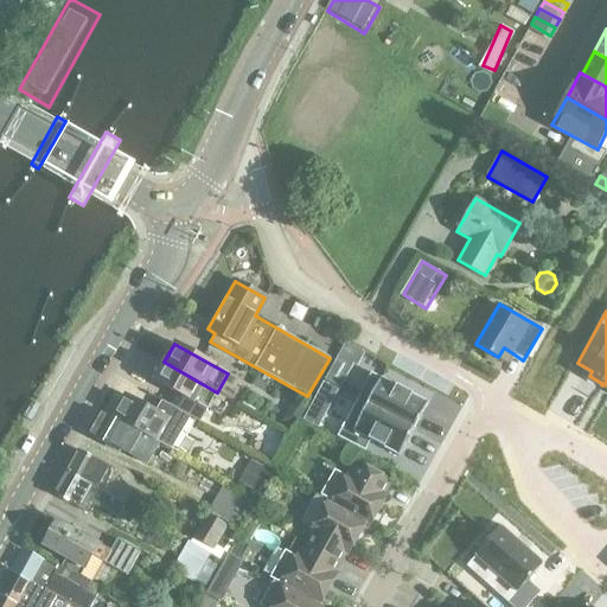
[(356,365),(362,352),(345,344),(338,357),(356,365)]
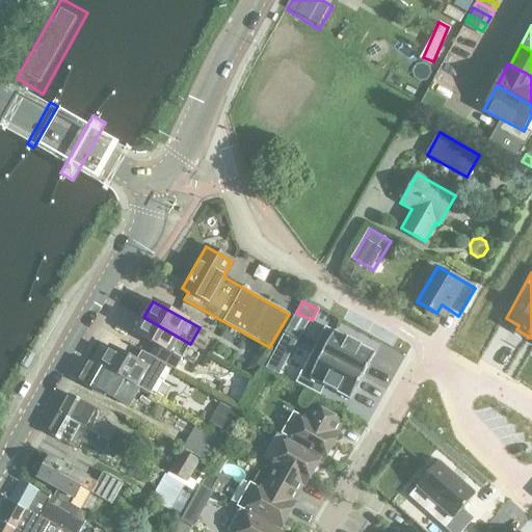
[(143,317),(134,334),(154,345),(149,355),(166,365),(175,370),(190,344),(143,317)]
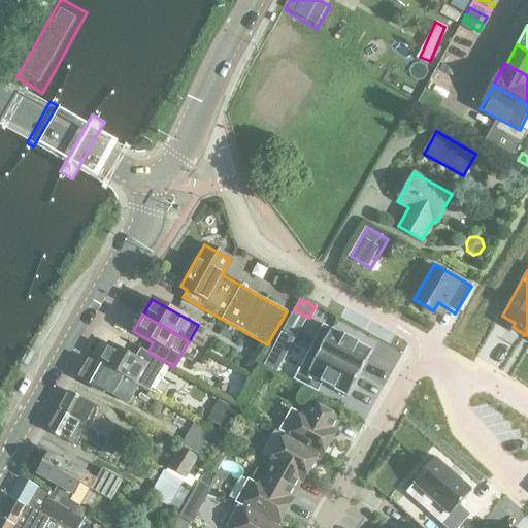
[(322,324),(309,349),(359,374),(360,374),(372,351),(322,324)]
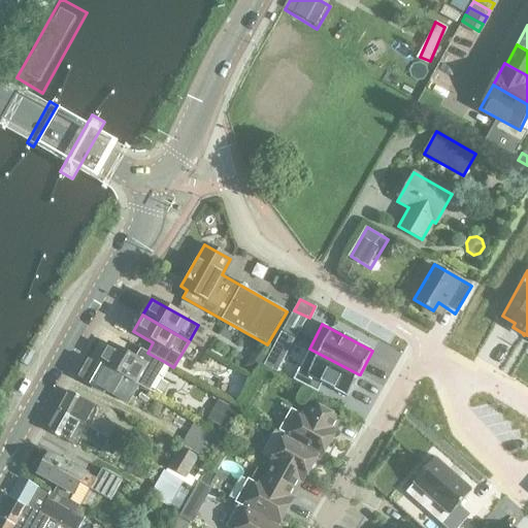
[(109,343),(98,363),(137,386),(149,392),(165,362),(147,353),(140,349),(134,358),(109,343)]
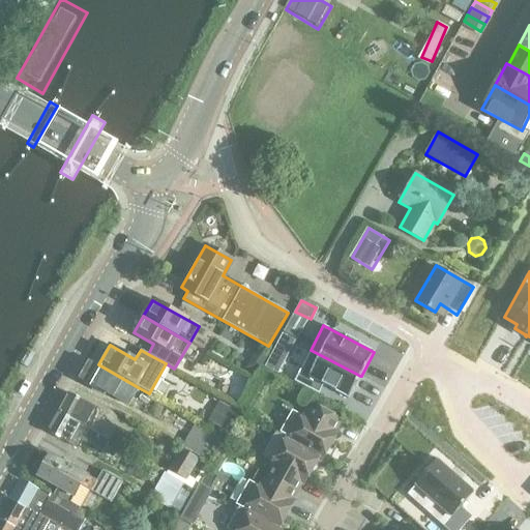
[(311,350),(293,382),(318,394),(323,386),(348,399),(360,376),(311,350)]
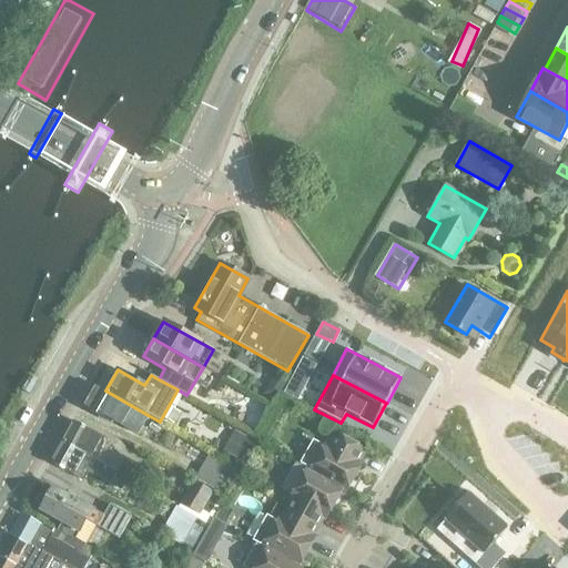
[(148,415),(105,391),(93,384),(81,406),(110,422),(112,417),(138,433),(148,415)]
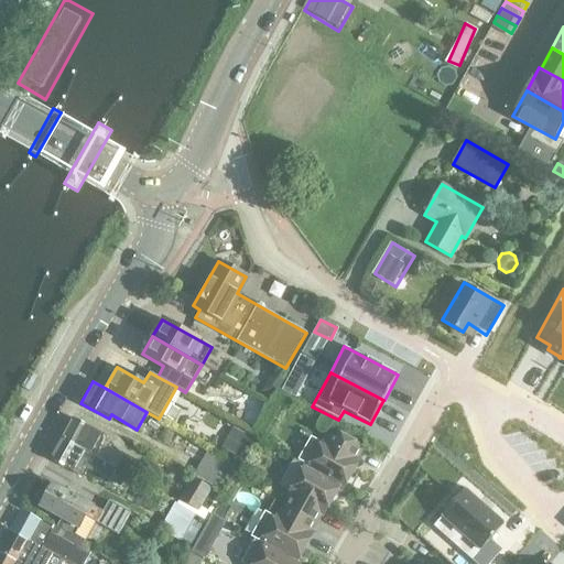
[(107,437),(74,419),(73,419),(62,438),(116,468),(120,461),(127,465),(136,451),(117,441),(111,449),(104,445),(107,437)]
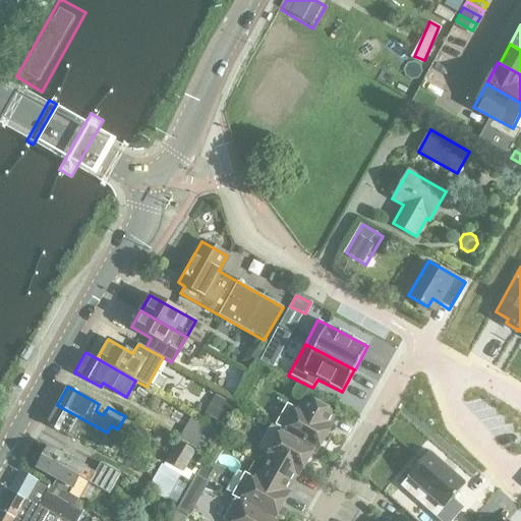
[(230,404),(218,397),(208,414),(221,421),(230,404)]
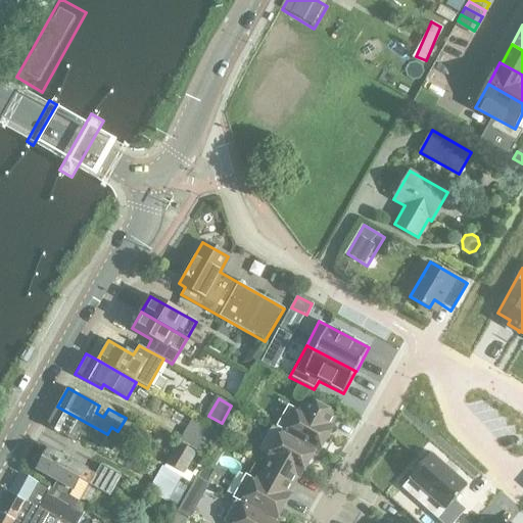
[(288,406),(276,428),(275,428),(314,450),(317,453),(331,427),(328,425),(334,414),(305,398),(298,412),(288,406)]
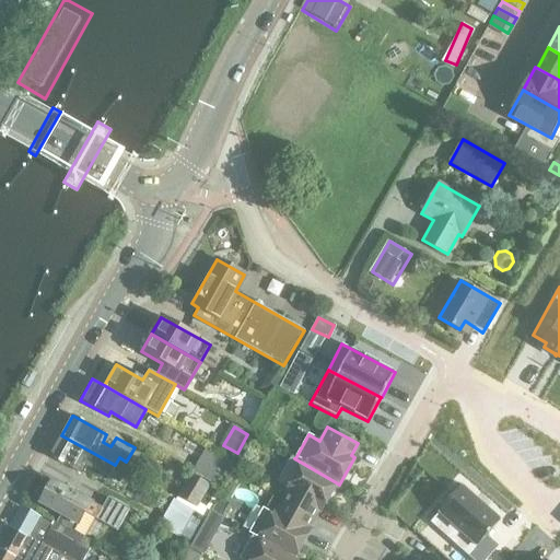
[(115,465),(61,435),(49,455),(82,474),(88,465),(108,477),(115,465)]
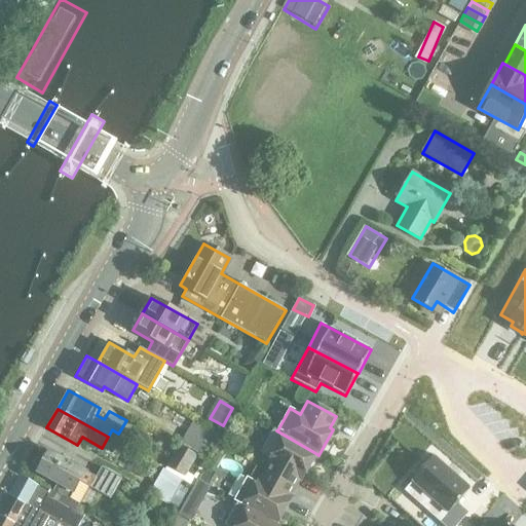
[(197,452),(211,428),(193,419),(180,443),(197,452)]
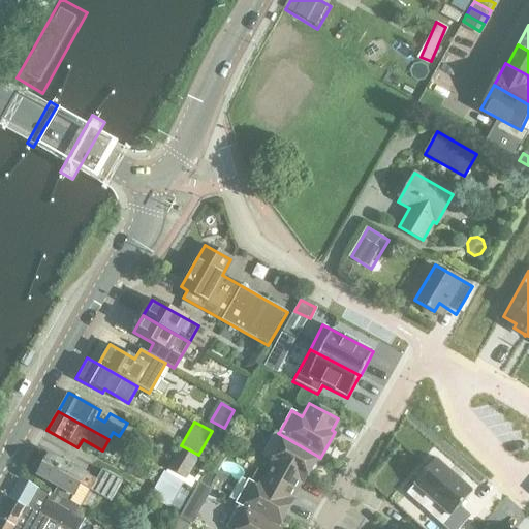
[(266,456),(258,469),(293,489),(300,478),(304,480),(317,456),(278,433),(279,433),(275,431),(262,455),(266,456)]
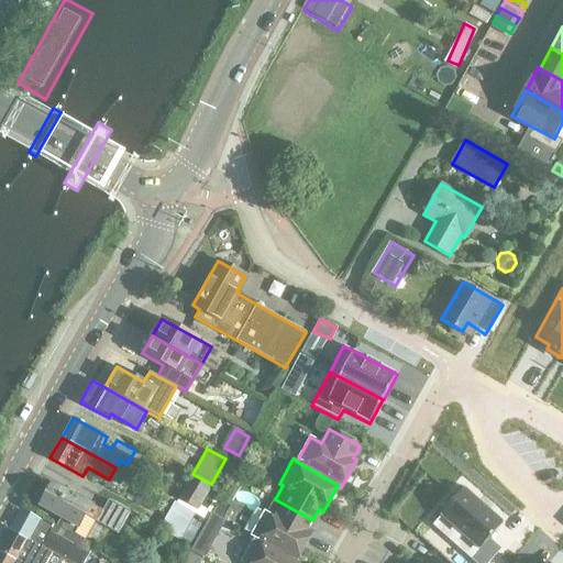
[(207,510),(216,494),(209,489),(210,486),(191,476),(179,499),(198,509),(199,506),(207,510)]
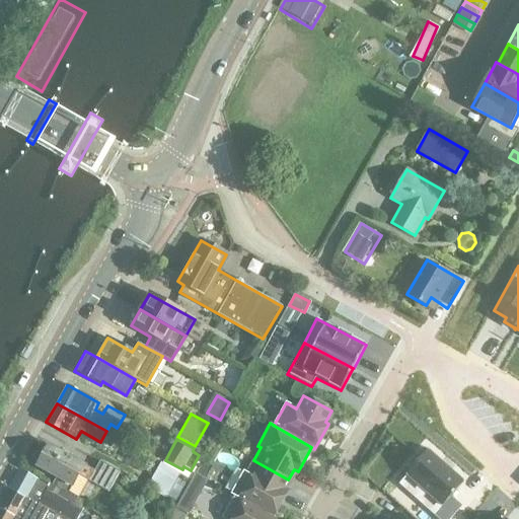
[(36,466),(57,477),(72,486),(79,472),(89,478),(88,480),(108,492),(120,472),(99,461),(94,470),(49,445),(36,466)]
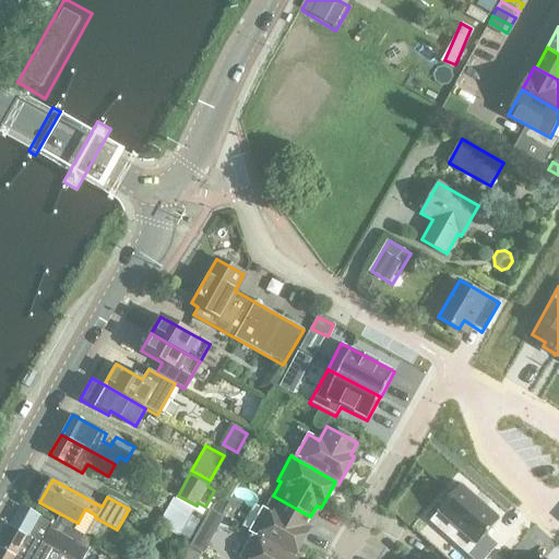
[(498,520),(485,508),(485,507),(484,506),(483,507),(476,501),(477,500),(475,498),(475,499),(461,487),(462,486),(461,485),(437,511),(438,512),(438,511),(475,544),(474,546),(475,546),(466,555),(471,558),(484,558),(497,545),(485,535),(499,519),(498,519),(498,520)]
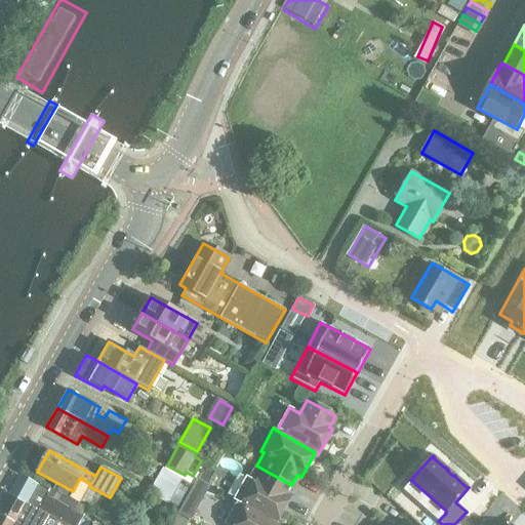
[(207,485),(215,472),(205,466),(198,479),(207,485)]
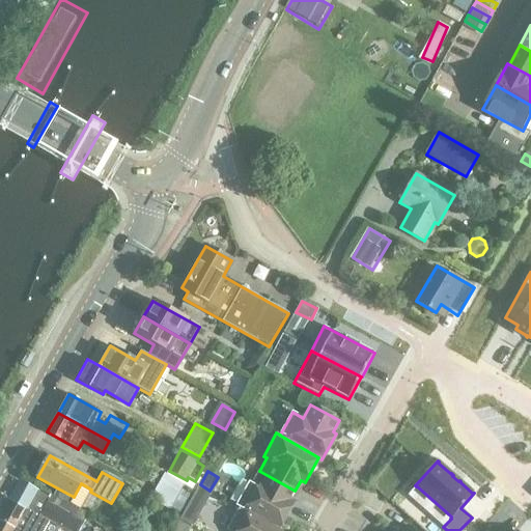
[(235,505),(239,507),(240,506),(279,528),(292,503),(289,501),(295,491),(259,471),(252,483),(249,481),(235,505)]
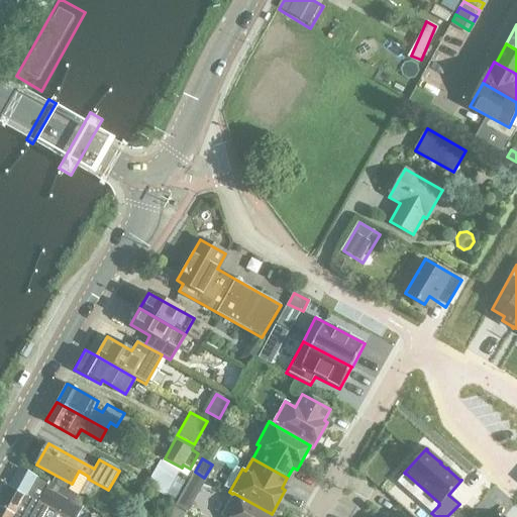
[(168,496),(181,472),(161,460),(147,485),(168,496)]
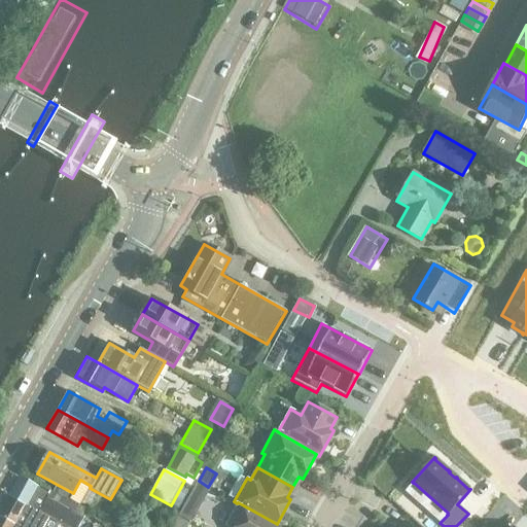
[(48,494),(20,478),(7,500),(35,516),(38,511),(66,526),(78,526),(84,518),(46,497),(48,494)]
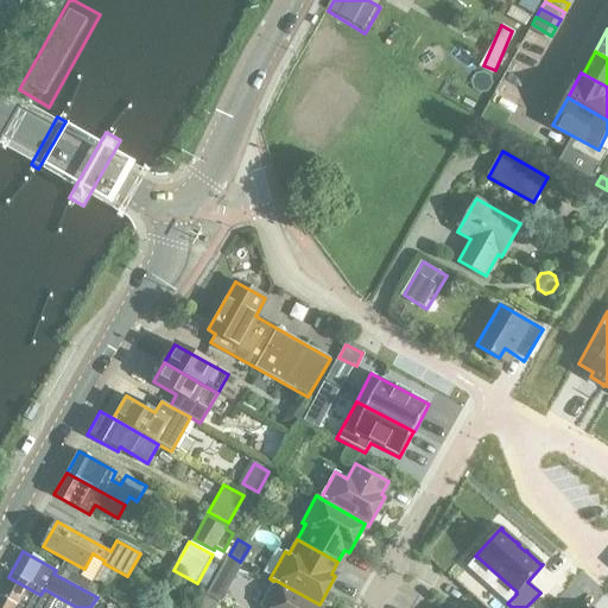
[(84,569),(67,559),(63,567),(80,576),(84,569)]
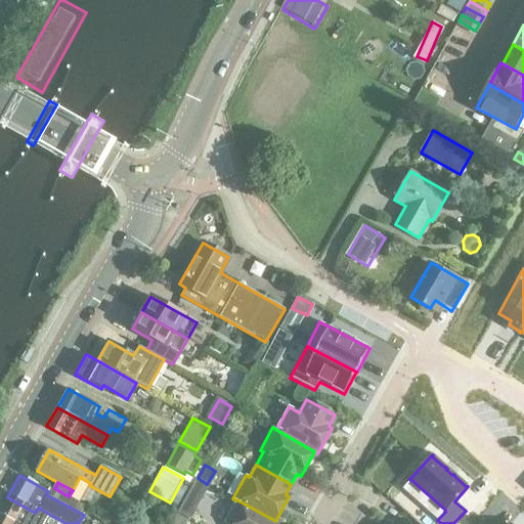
[(28,523),(35,513),(7,497),(0,510),(0,523),(28,523)]
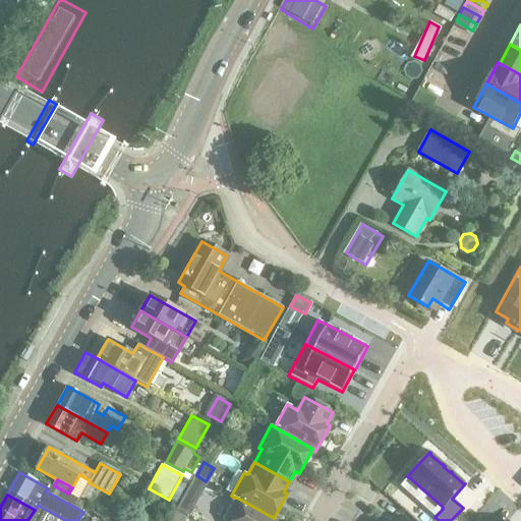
[(235,497),(234,498),(222,519),(225,520),(276,520),(277,520),(274,518),(235,497)]
